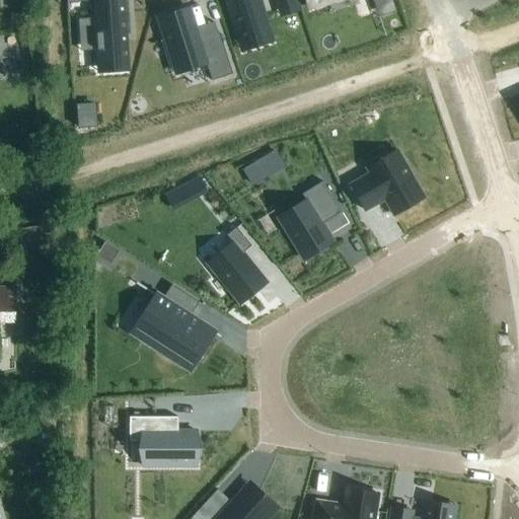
[(123,0),(116,0),(94,2),(98,66),(128,64),(123,0)]
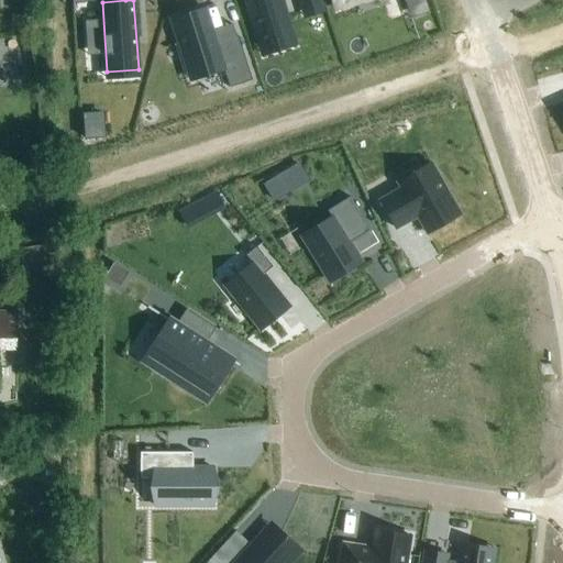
[(279,42),(293,37),(290,32),(291,32),(280,0),(244,0),(260,48),(279,43),(279,42)]
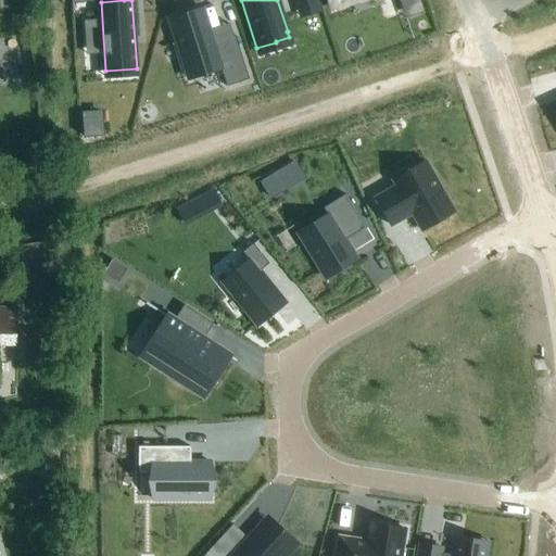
[(316,0),(295,0),(301,19),(320,12),(316,0)]
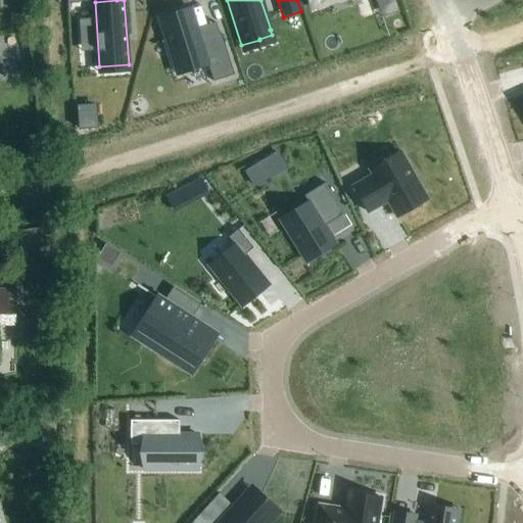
[(394,0),(375,0),(378,7),(394,2),(398,12),(399,12),(394,0)]
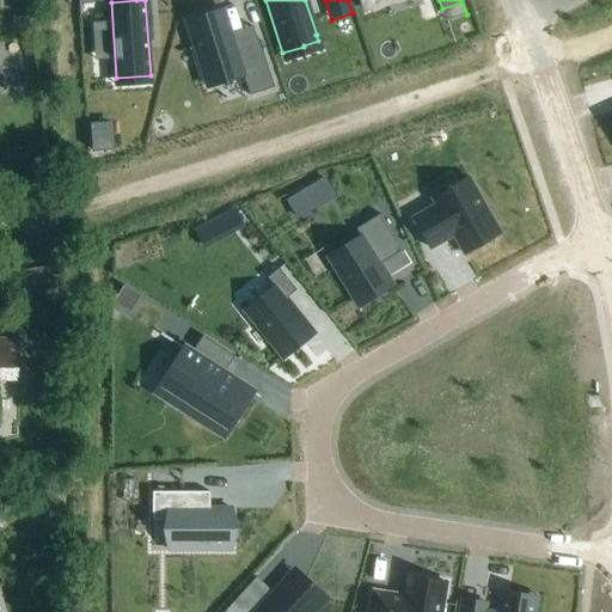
[(224,11),(187,23),(195,48),(189,49),(190,50),(195,49),(208,89),(243,77),(250,97),(274,89),(258,40),(236,48),(224,11)]
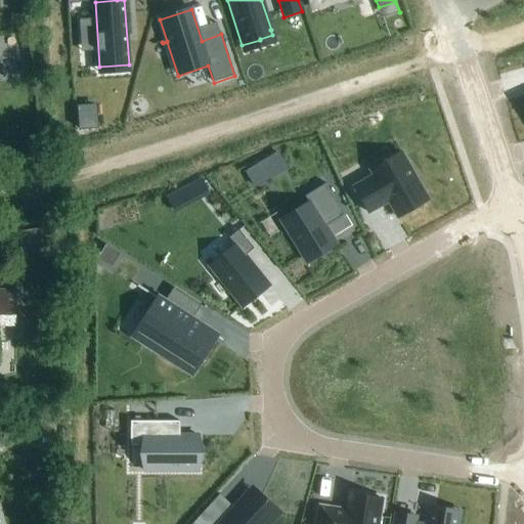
[(97,129),(96,106),(77,107),(79,130),(97,129)]
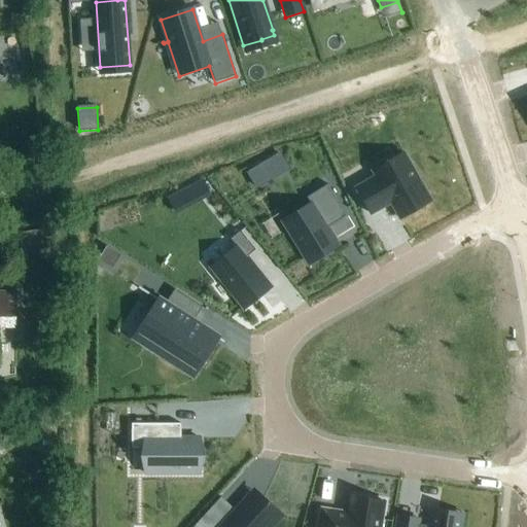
[(279,153),(246,174),(256,190),(289,169),(279,153)]
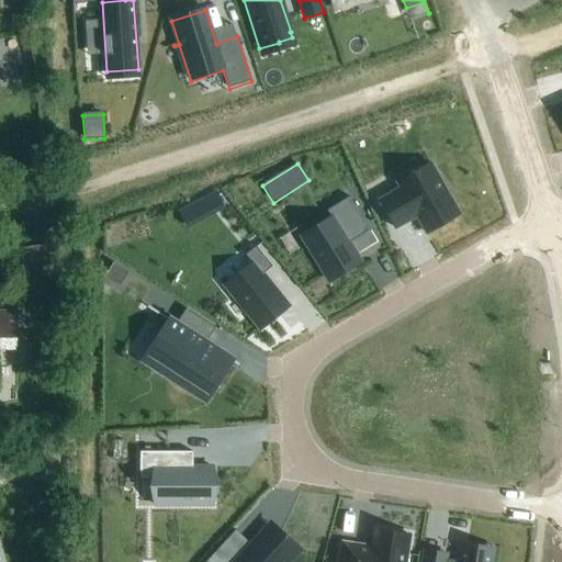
[(416,216),(427,234),(460,215),(430,164),(397,183),(401,189),(380,201),(395,228),(416,216)]
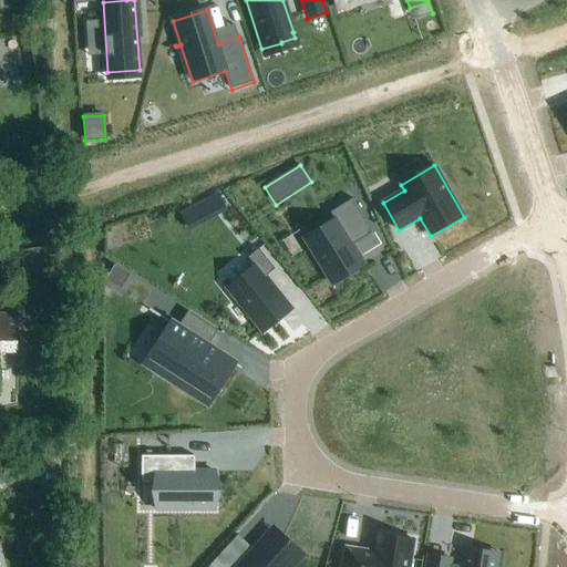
[(217,196),(178,217),(187,232),(225,210),(217,196)]
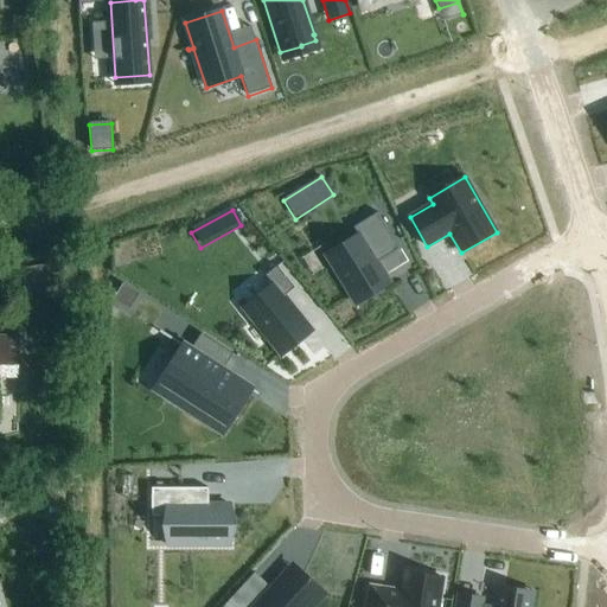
[(378,213),(353,228),(358,236),(326,256),(356,305),(390,283),(378,264),(401,250),(378,213)]
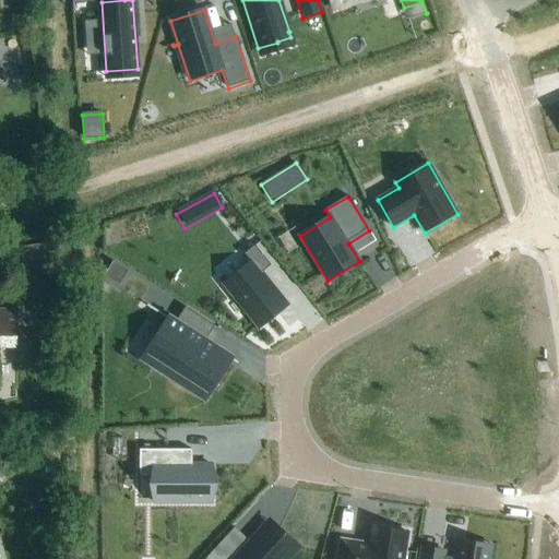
[(222,283),(257,325),(284,304),(259,272),(270,263),(252,244),(242,252),(249,261),(222,283)]
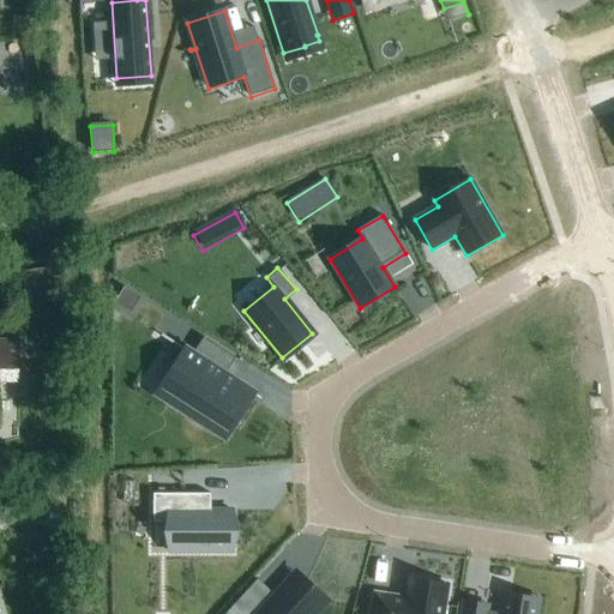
[(125,287),(114,304),(131,314),(142,298),(125,287)]
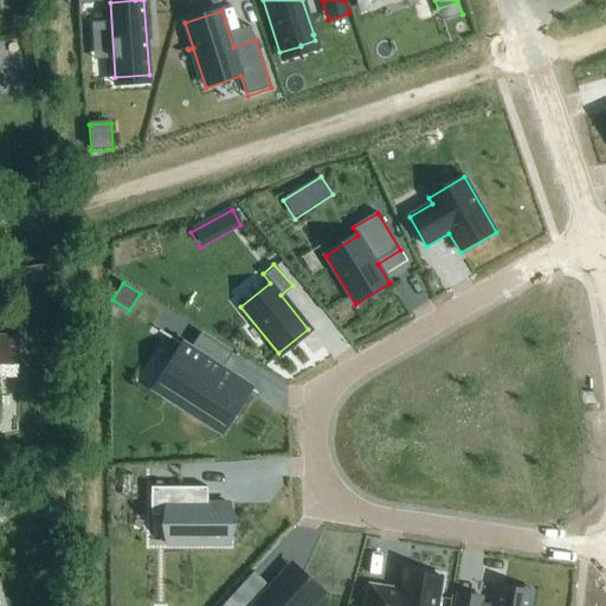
[(200,334),(189,350),(160,331),(159,333),(181,347),(161,379),(230,423),(250,391),(257,395),(258,393),(233,378),(233,379),(221,371),(232,354),(200,334)]
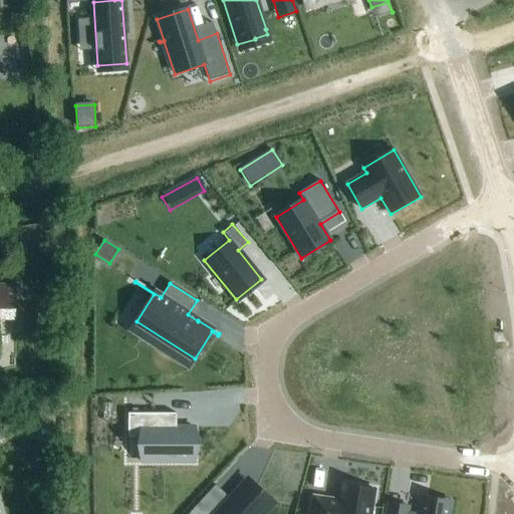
[(0,319),(16,320),(17,285),(0,285),(0,319)]
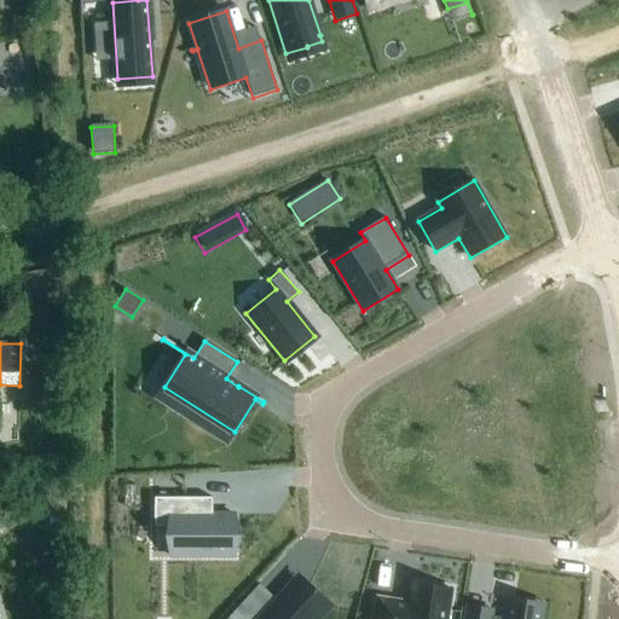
[(231,515),(212,515),(212,498),(154,498),(154,527),(175,527),(175,553),(201,553),(201,556),(226,556),(226,553),(231,553),(231,531),(230,531),(231,515)]
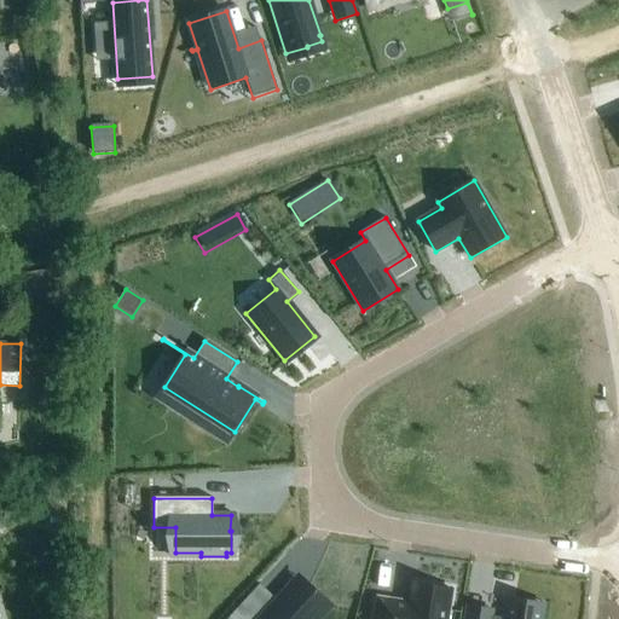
[(446,618),(451,590),(414,584),(410,606),(400,605),(400,602),(377,599),(374,618),(446,618)]
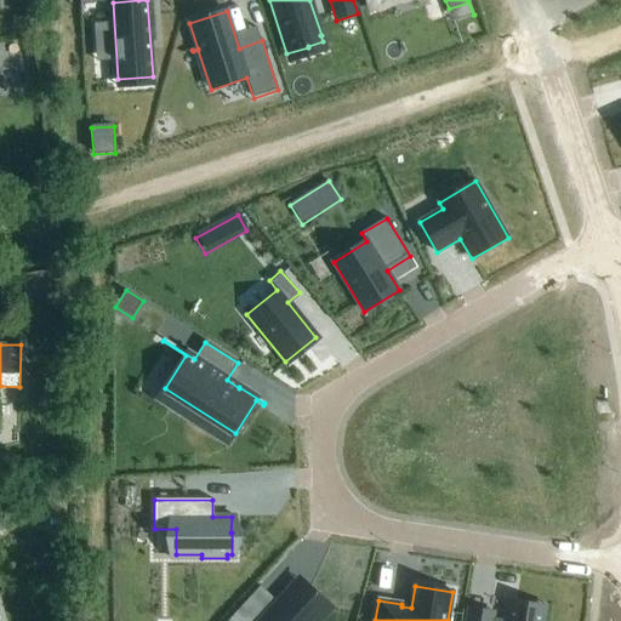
[(260,587),(228,620),(252,620),(273,599),(260,587)]
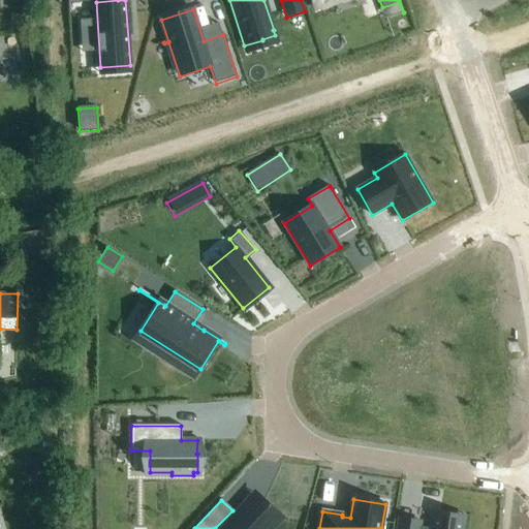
[(267,528),(279,516),(263,502),(258,508),(250,501),(224,528),(267,528)]
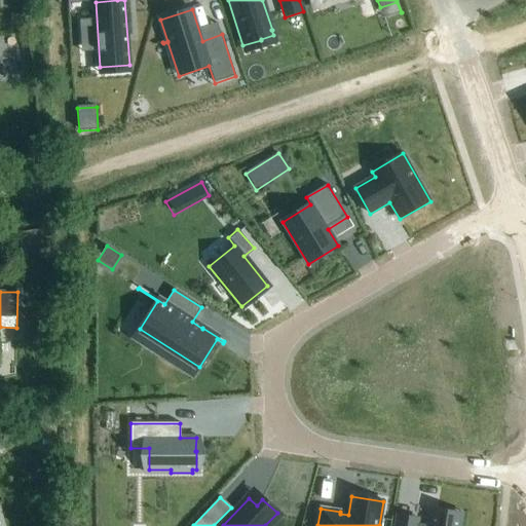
[(456,525),(459,514),(433,510),(429,525),(419,524),(414,523),(413,525),(456,525)]
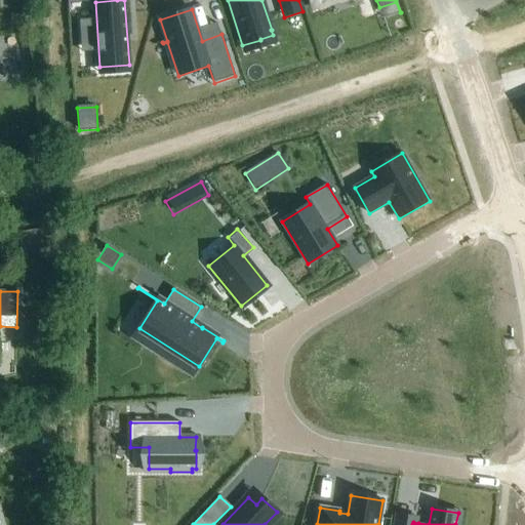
[(395,516),(394,524),(412,524),(413,522),(418,523),(418,520),(395,516)]
